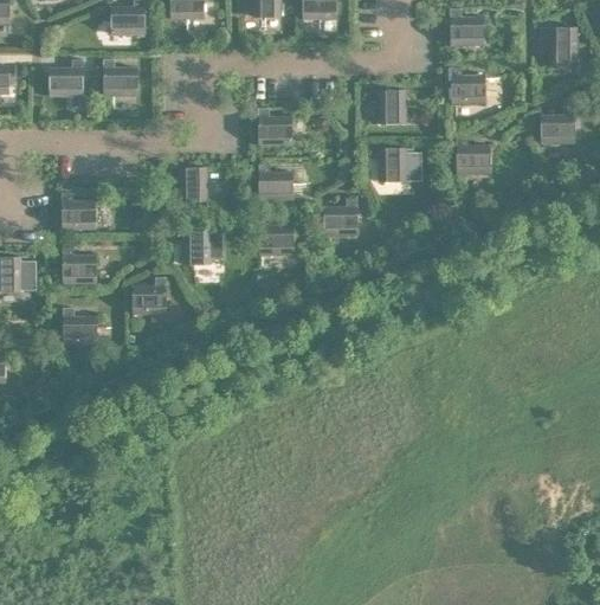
[(0,0),(0,24),(10,24),(8,0),(0,0)]
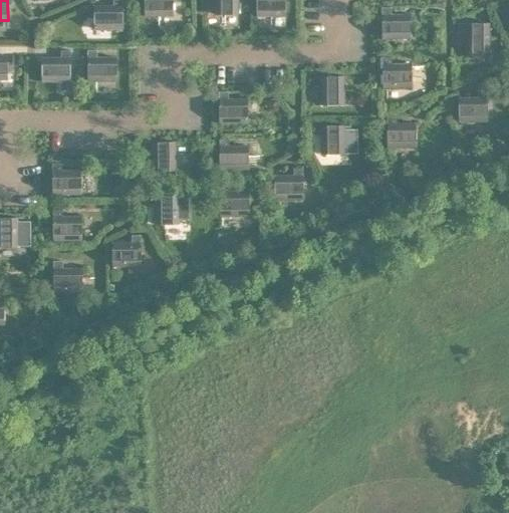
[(93,5),(94,30),(123,28),(122,0),(112,0),(113,4),(93,5)]
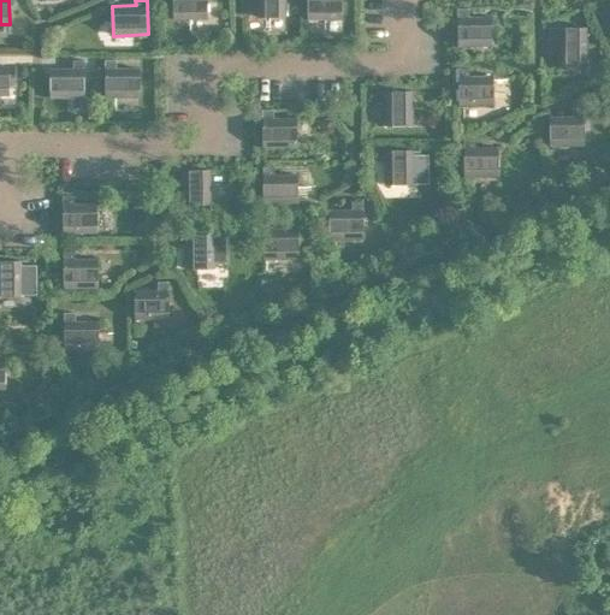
[(173,18),(207,19),(207,0),(172,0),(175,0),(173,18)]
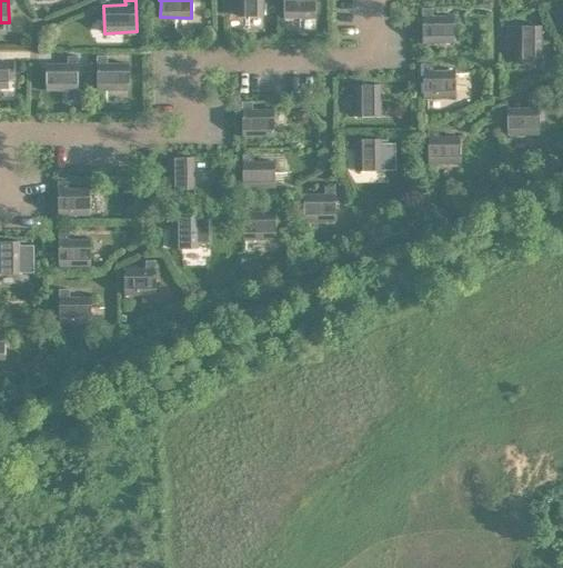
[(264,16),(263,0),(235,0),(237,16),(249,16),(249,25),(261,25),(261,16),(264,16)]
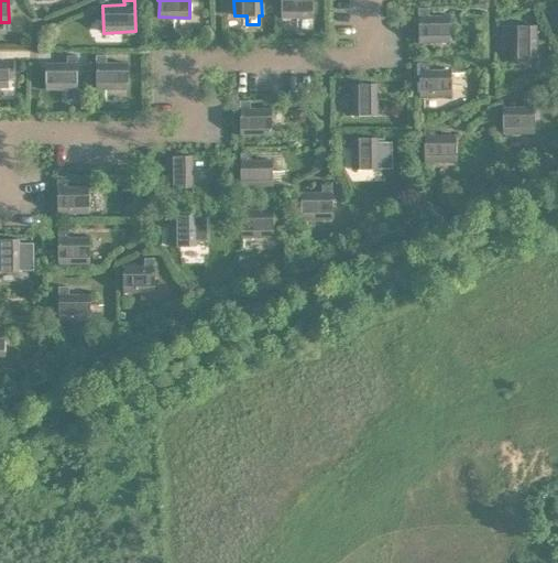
[(281,0),(282,18),(313,17),(312,0),(281,0)]
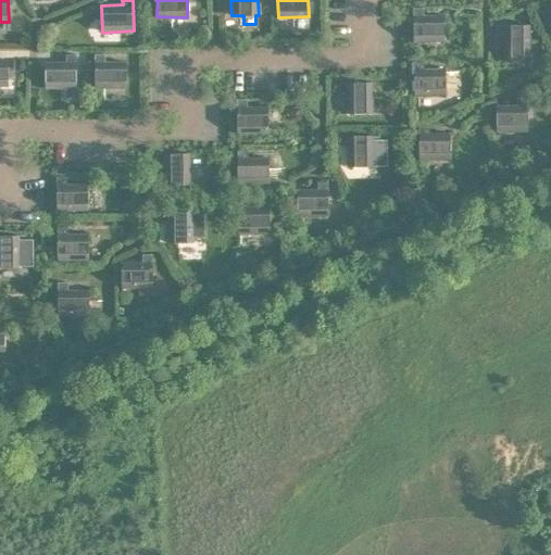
[(413,17),(413,42),(445,42),(445,15),(423,15),(423,8),(409,8),(409,17),(413,17)]
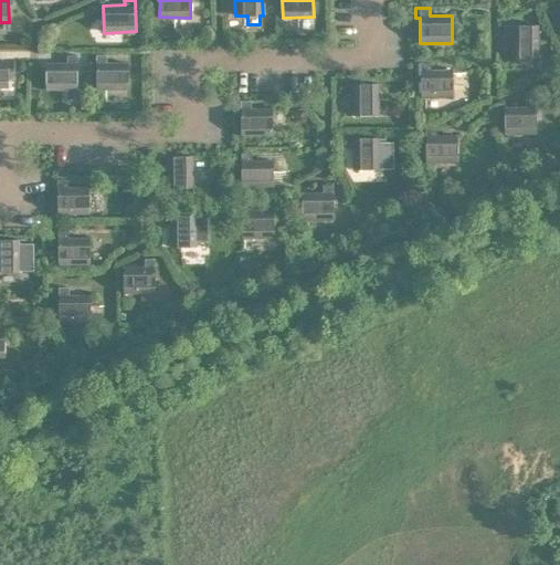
[(511,56),(539,56),(539,25),(504,24),(504,34),(511,34),(511,56)]
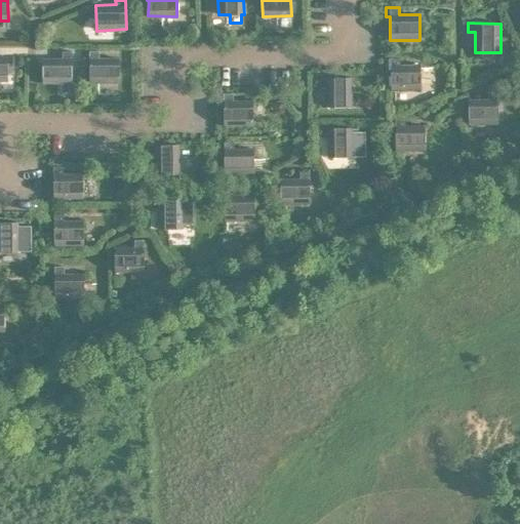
[(42,58),(42,84),(72,84),(72,50),(62,50),(62,58),(42,58)]
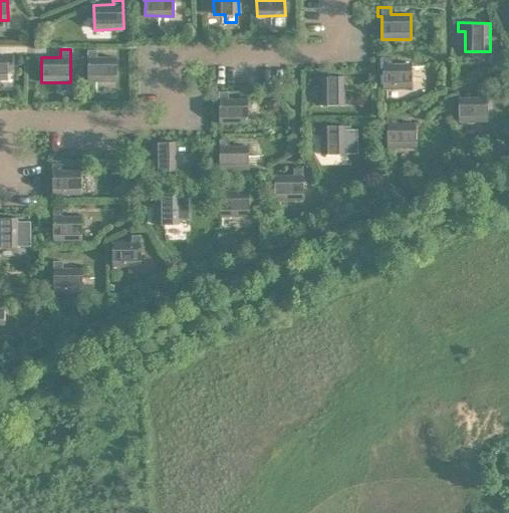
[(88,81),(116,81),(116,56),(97,56),(97,50),(87,50),(87,60),(88,60),(88,81)]
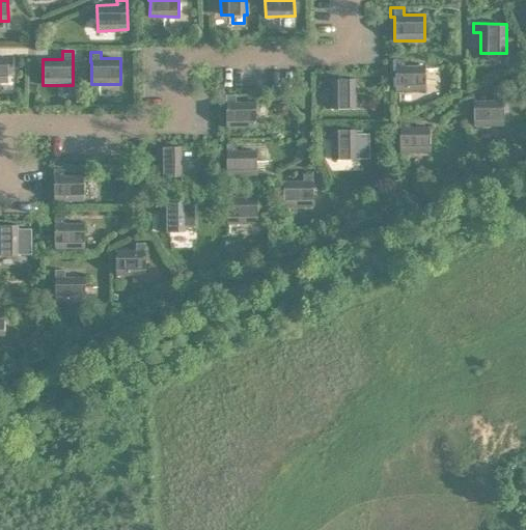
[(425,90),(425,65),(406,66),(406,58),(395,59),(396,91),(425,90)]
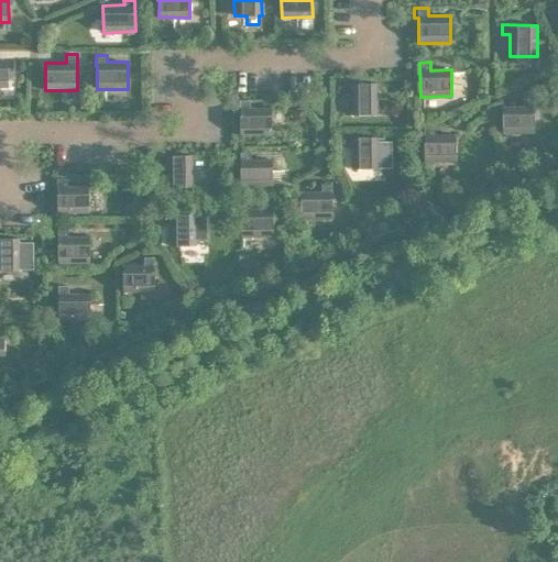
[(351,114),(378,114),(378,83),(343,83),(343,92),(351,94),(351,114)]
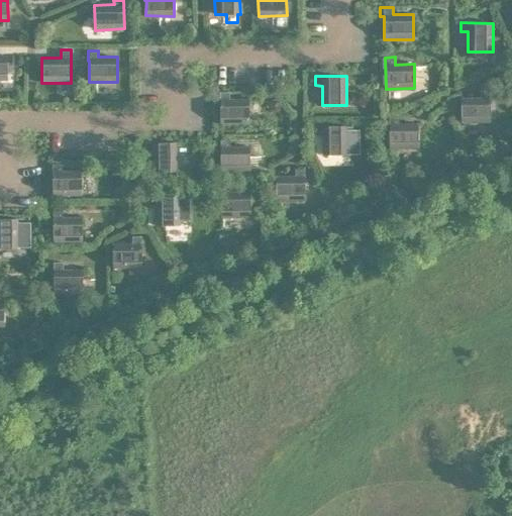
[(491,123),(491,91),(481,91),(481,97),(462,97),(462,123),(491,123)]
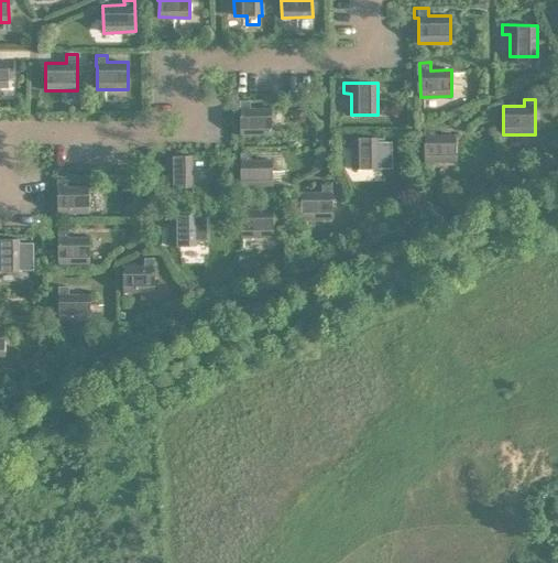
[(240,100),(240,134),(271,134),(271,106),(251,106),(251,100),(240,100)]
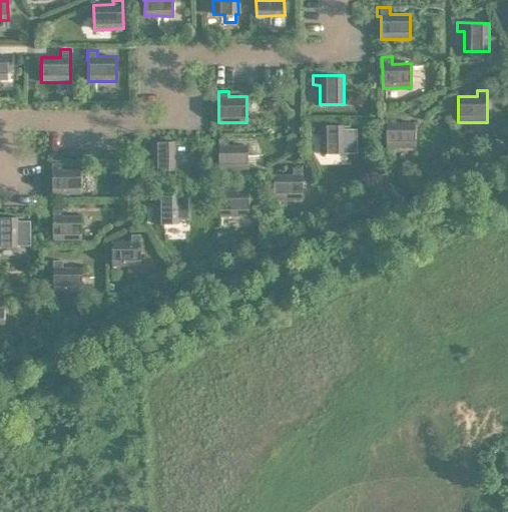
[(416,147),(415,122),(396,122),(396,115),(386,116),(387,148),(416,147)]
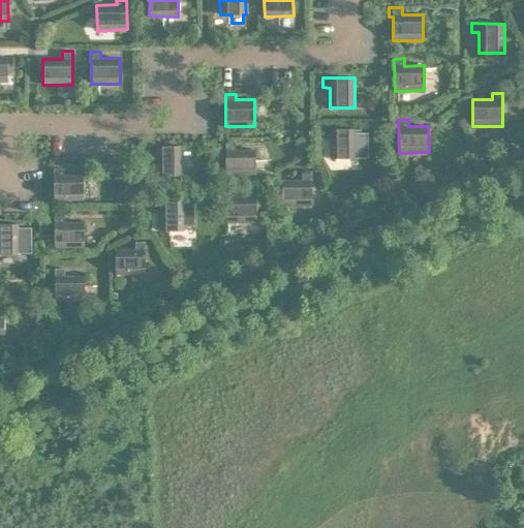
[(356,128),(325,128),(325,137),(332,137),(332,157),(369,157),(368,132),(356,133),(356,128)]
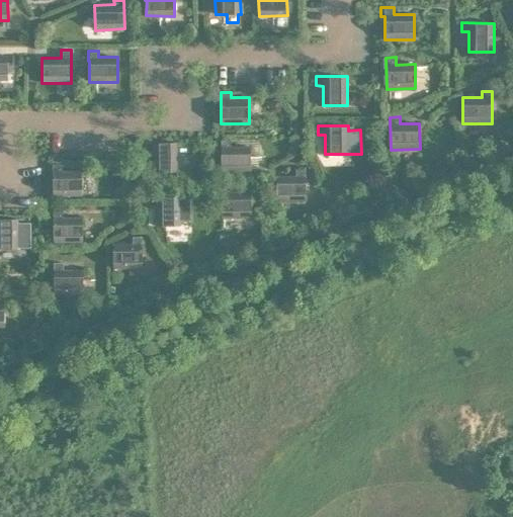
[(221,140),(221,172),(251,172),(250,146),(231,147),(231,140),(221,140)]
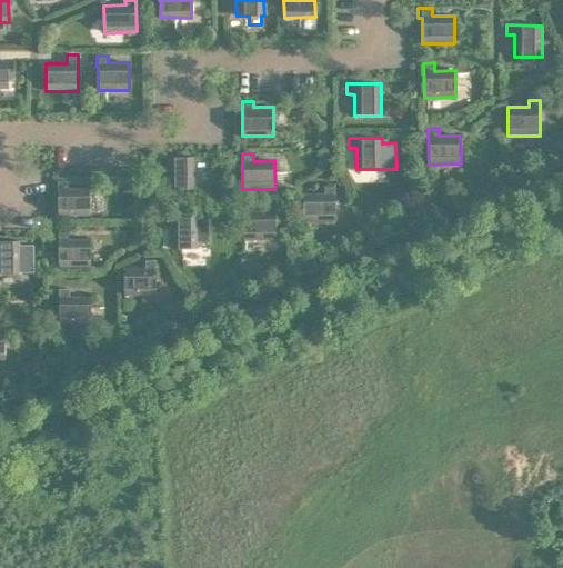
[(194,189),(194,157),(160,157),(160,167),(168,167),(168,189),(194,189)]
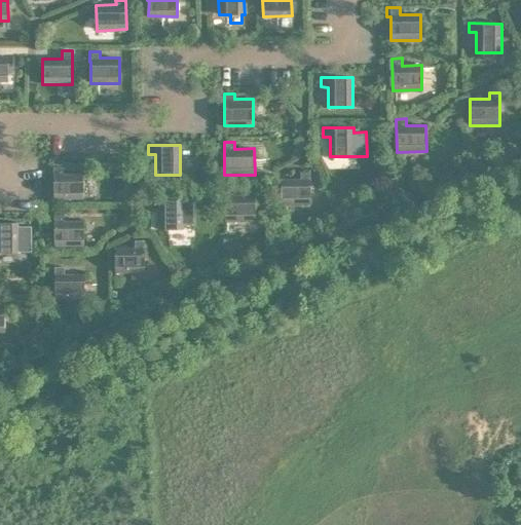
[(53,176),(53,198),(83,198),(83,174),(63,174),(63,167),(51,167),(51,176),(53,176)]
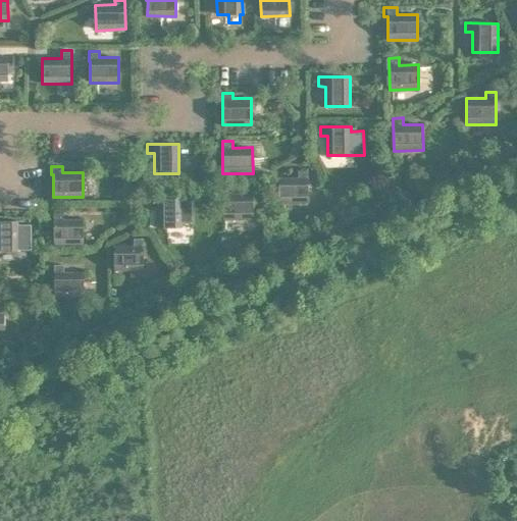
[(278,176),(279,203),(309,203),(308,170),(298,170),(298,176),(278,176)]
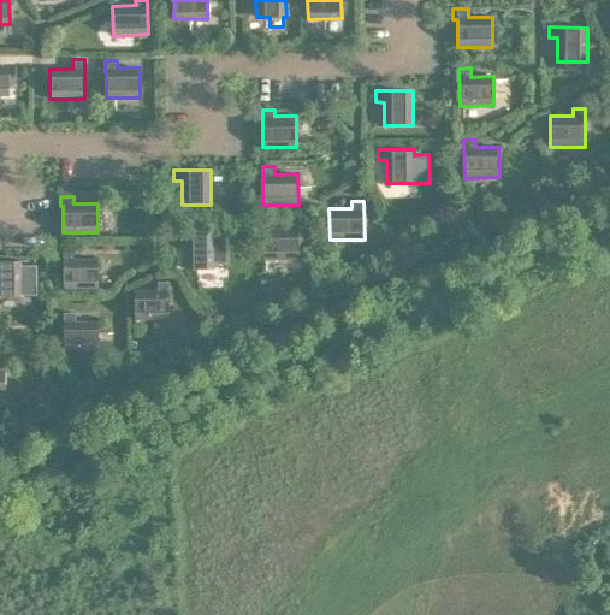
[(264,219),(265,259),(298,259),(298,229),(276,229),(276,219),(264,219)]
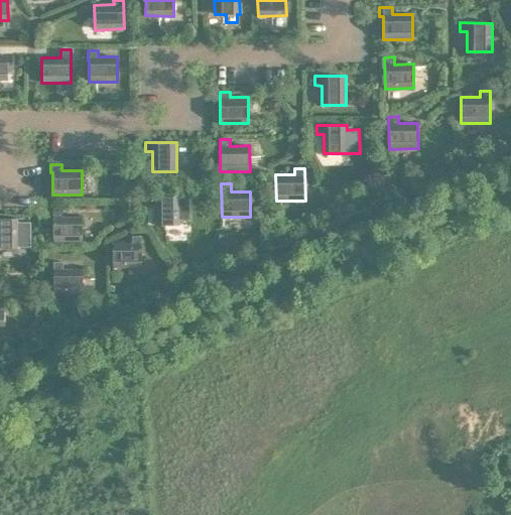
[(154,196),(149,196),(149,205),(154,205),(154,225),(179,225),(179,218),(189,218),(189,196),(154,196)]
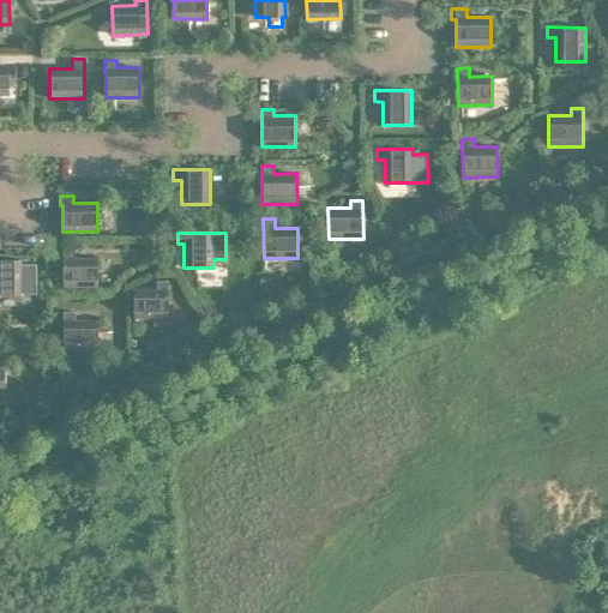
[(98,286),(98,258),(74,258),(74,248),(61,248),(61,258),(62,258),(62,287),(98,286)]
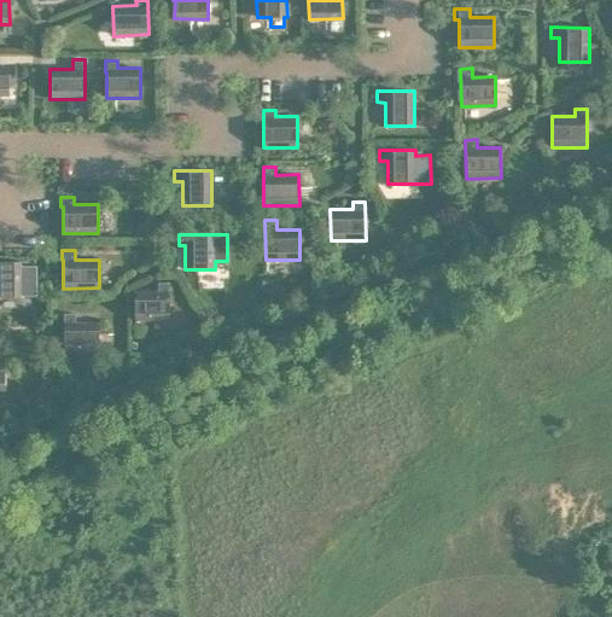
[(22,261),(0,261),(0,295),(23,295),(38,295),(38,266),(22,266),(22,261)]
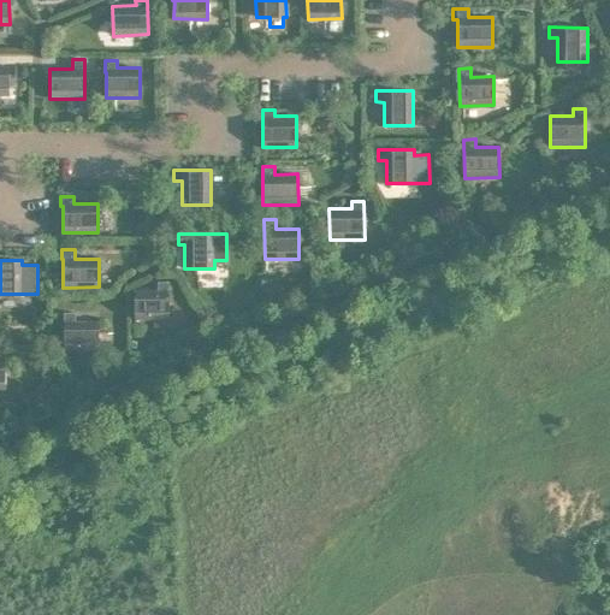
[(135,289),(135,319),(170,319),(169,282),(157,282),(157,289),(135,289)]
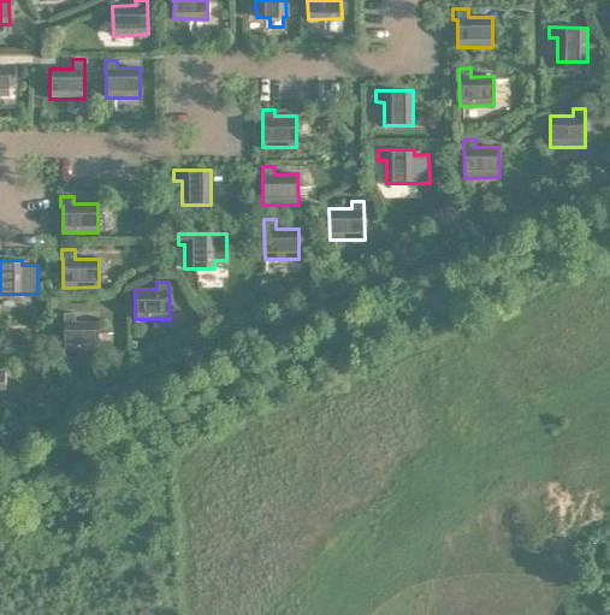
[(64,313),(65,350),(99,350),(99,320),(76,320),(76,313),(64,313)]
